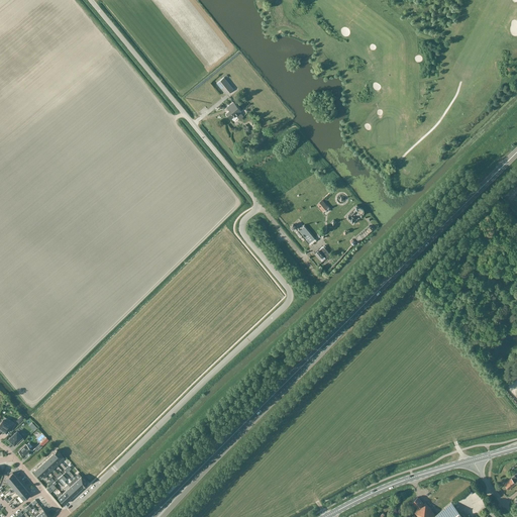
[(233,89),(223,77),(216,83),(226,94),(233,89)]
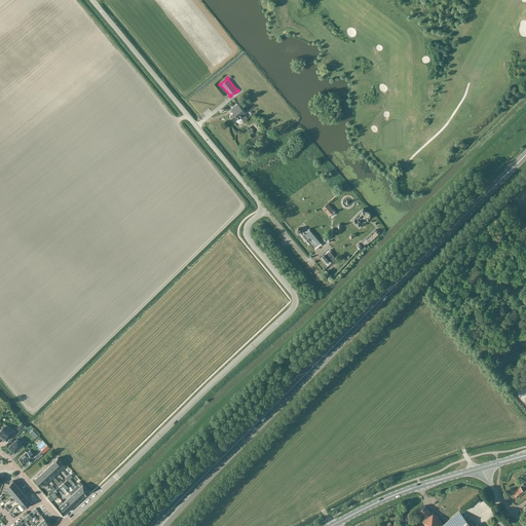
[(232,112),(229,114),(235,121),(235,120),(237,123),(241,119),(242,120),(243,120),(245,120),(248,118),(243,114),(246,113),(237,103),(230,109),(232,112)]
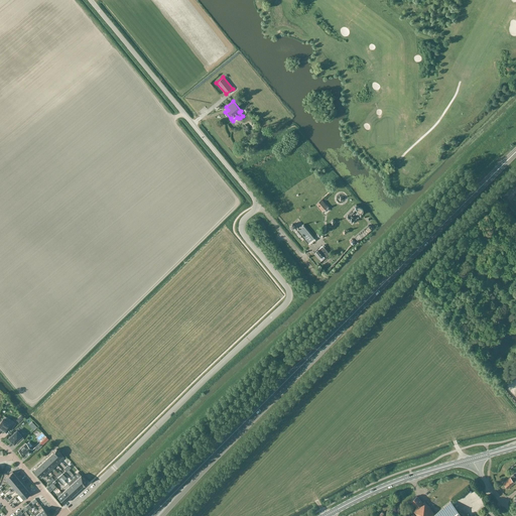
[(323,200),(316,205),(323,212),(329,208),(323,200)]
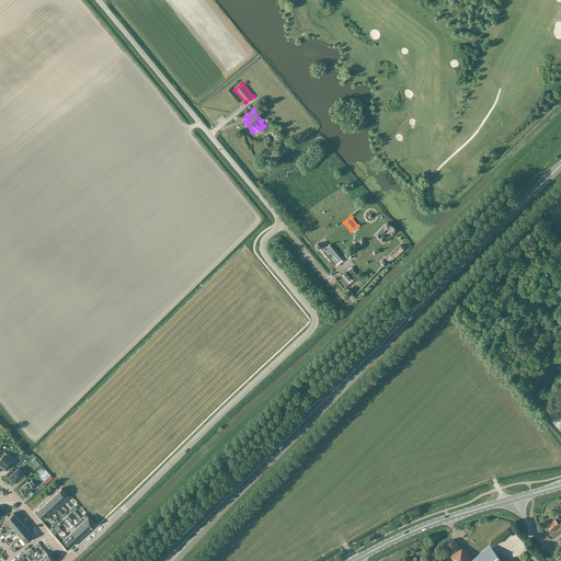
[(330,244),(324,250),(336,265),(342,260),(330,244)]
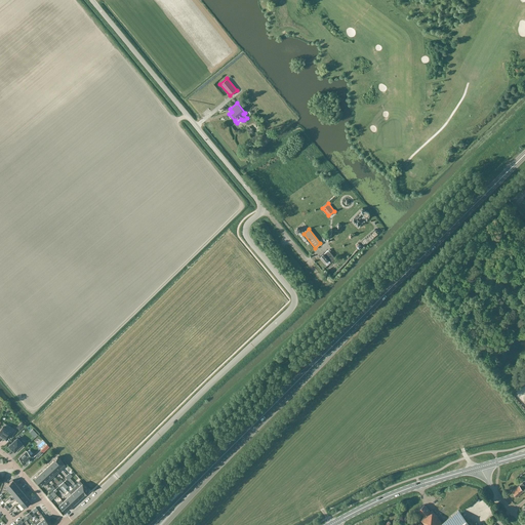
[(324,254),(320,257),(327,266),(331,263),(335,258),(329,250),(324,254)]
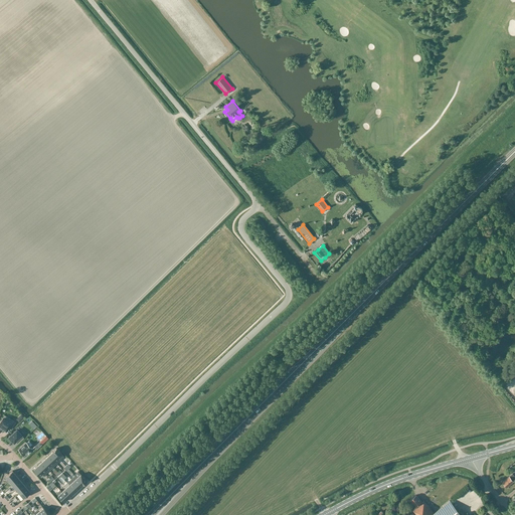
[(12,420),(11,422),(2,417),(0,421),(0,426),(6,431),(8,427),(11,430),(16,422),(12,420)]
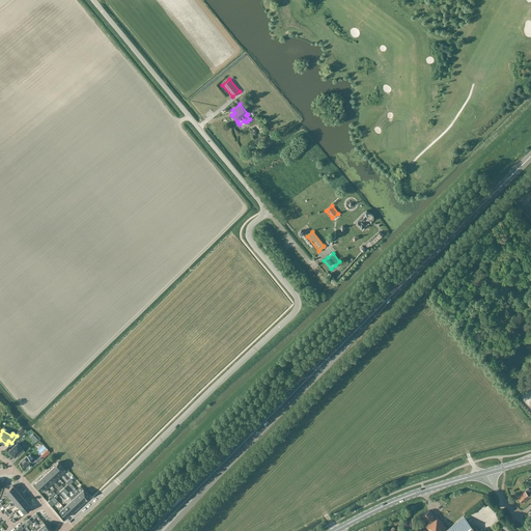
[(16,455),(19,457),(25,451),(23,449),(23,448),(18,443),(9,451),(12,454),(15,456),(16,455)]
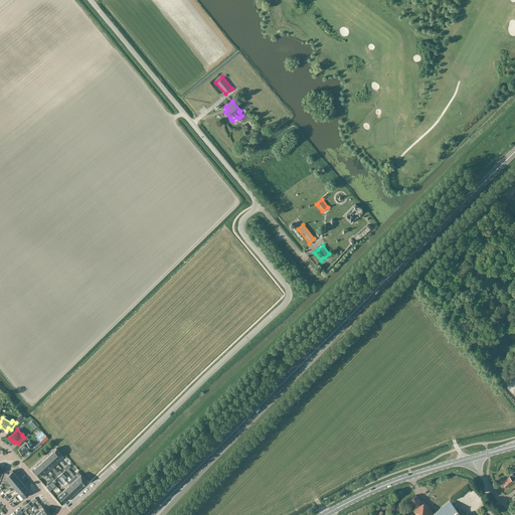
[(18,450),(24,456),(32,449),(26,443),(18,450)]
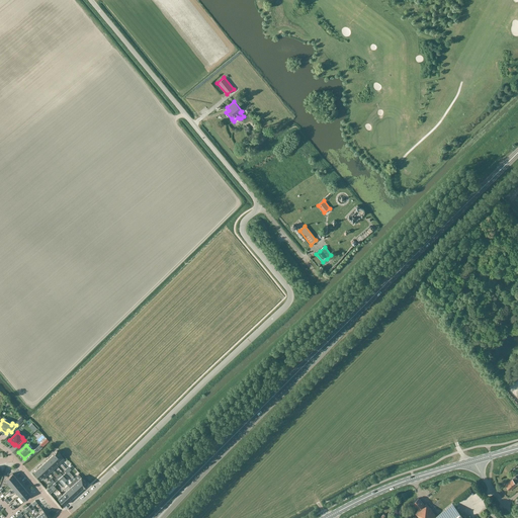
[(57,450),(53,454),(61,462),(65,459),(57,450)]
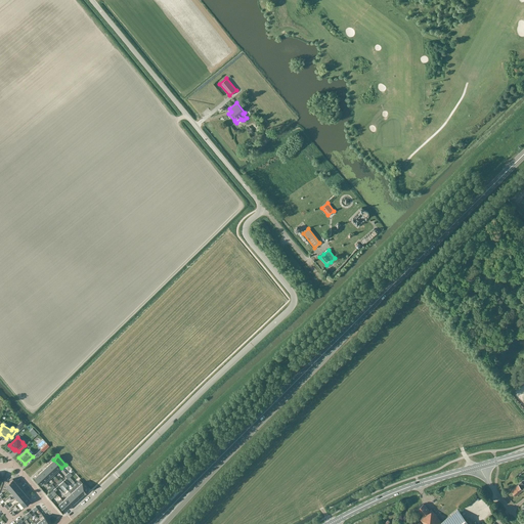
[(53,460),(50,463),(57,472),(61,468),(53,460)]
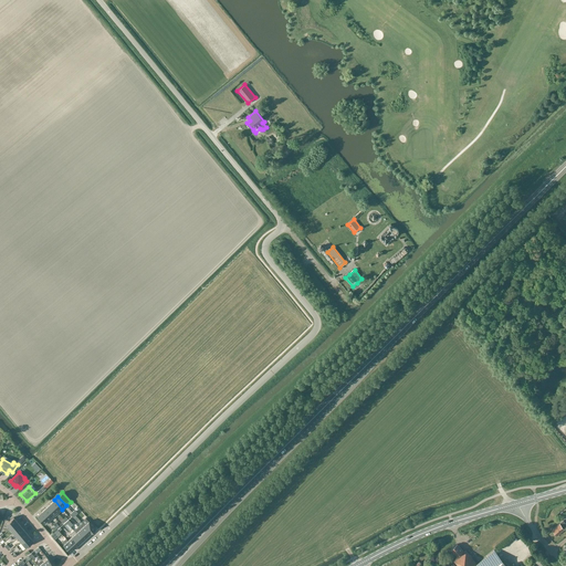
[(62,510),(54,500),(50,504),(59,513),(62,510)]
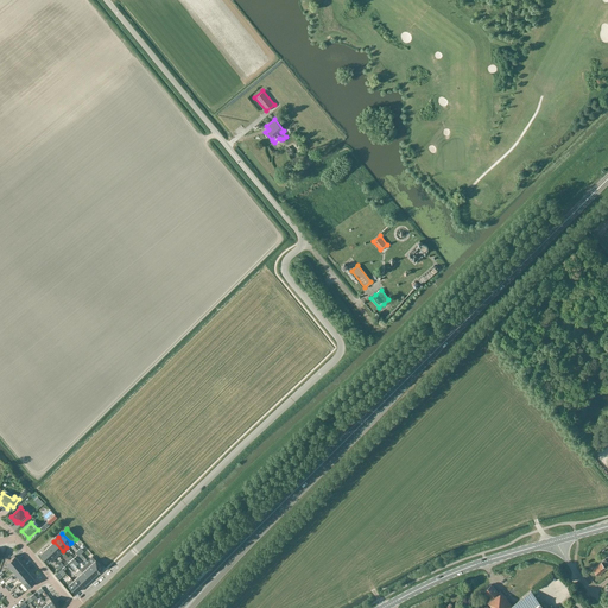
[(49,545),(58,556),(59,553),(61,553),(63,551),(54,542),(49,545)]
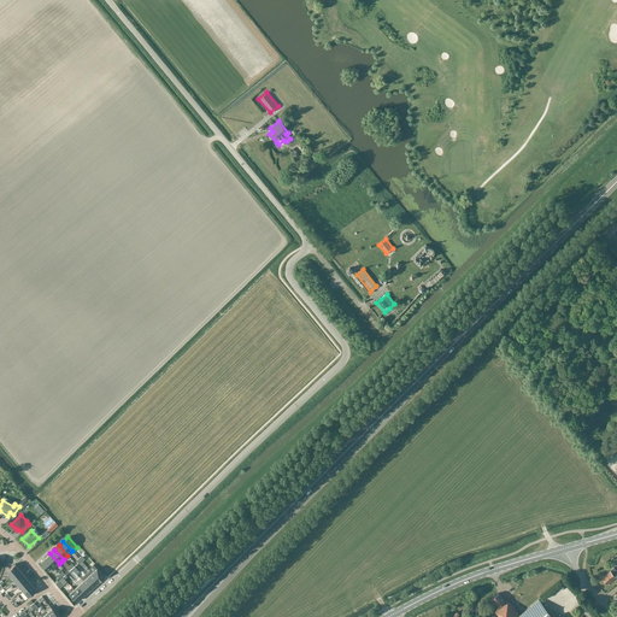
[(45,558),(54,568),(59,564),(50,553),(45,558)]
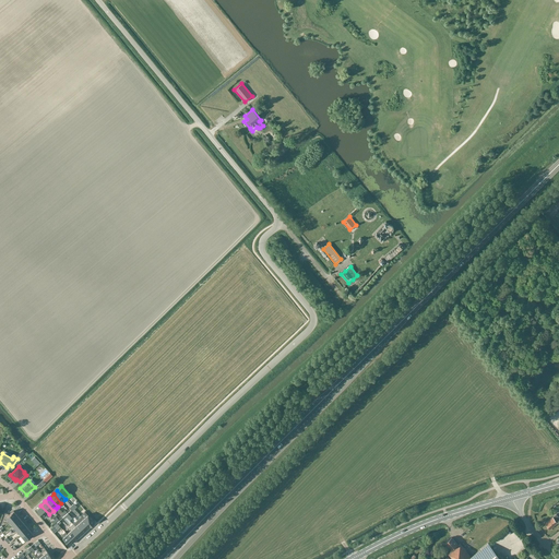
[(40,506),(36,509),(45,519),(49,514),(40,506)]
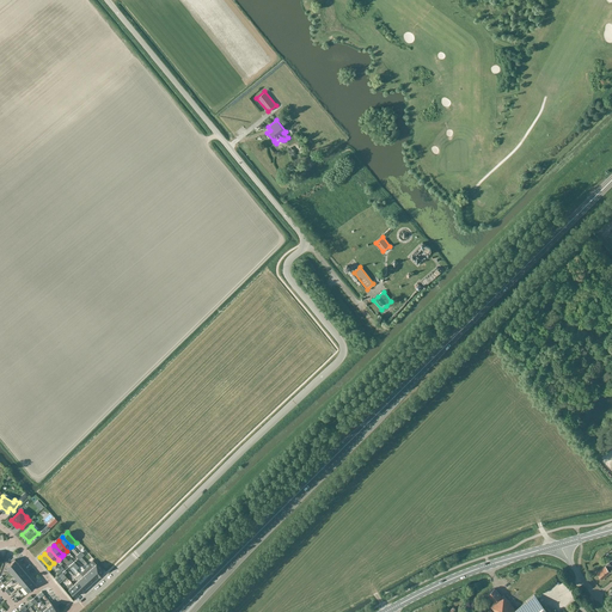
[(19,564),(14,560),(6,567),(11,571),(19,564)]
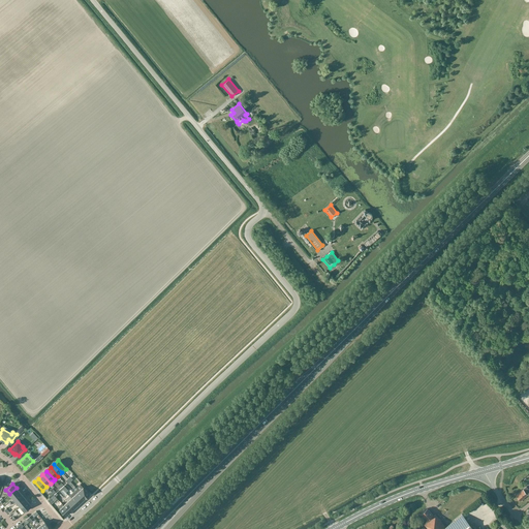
[(83,487),(80,491),(86,497),(87,495),(89,494),(83,487)]
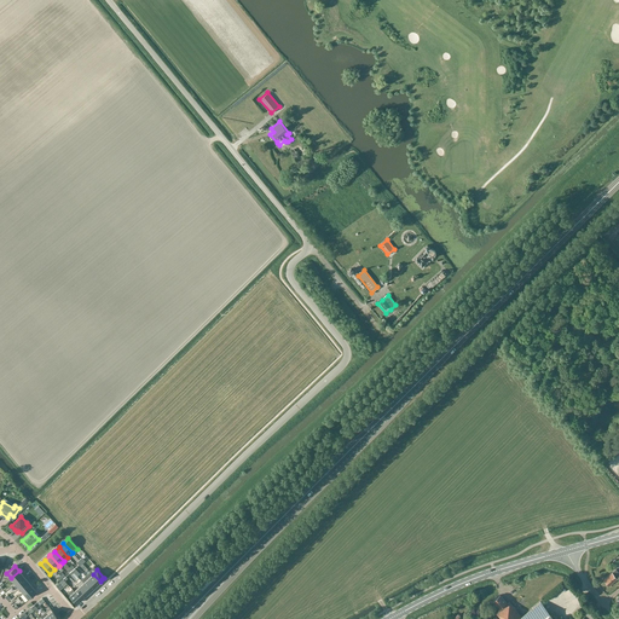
[(618,577),(618,572),(617,570),(612,573),(603,579),(609,586),(618,578),(618,577)]
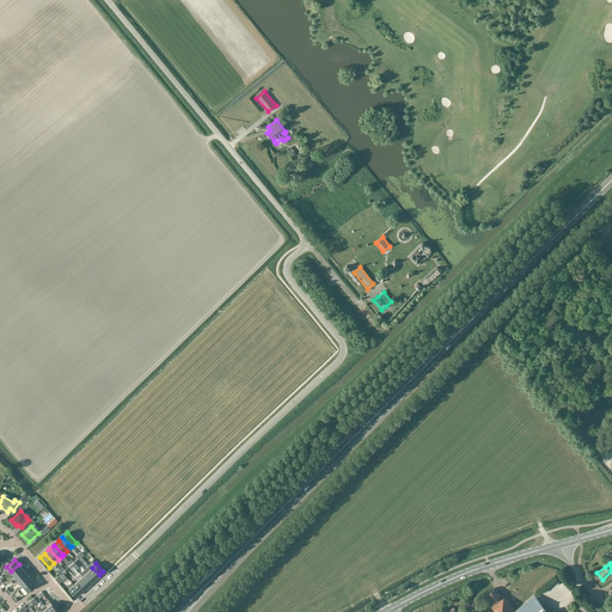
[(23,569),(19,564),(11,571),(16,576),(23,569)]
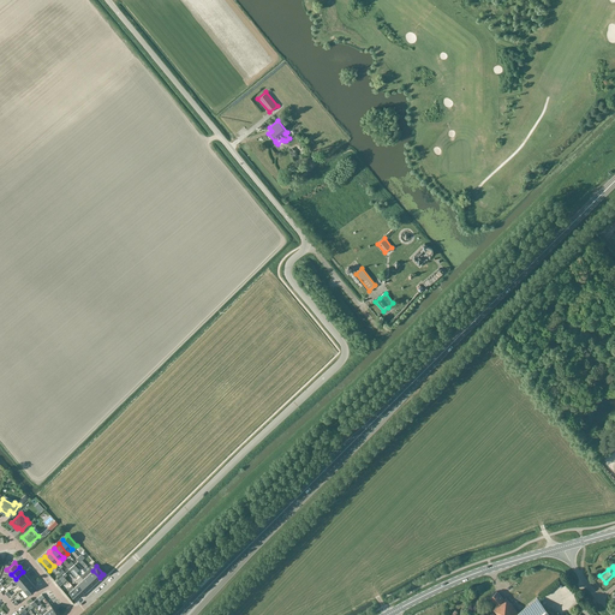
[(100,578),(93,571),(88,574),(95,583),(100,578)]
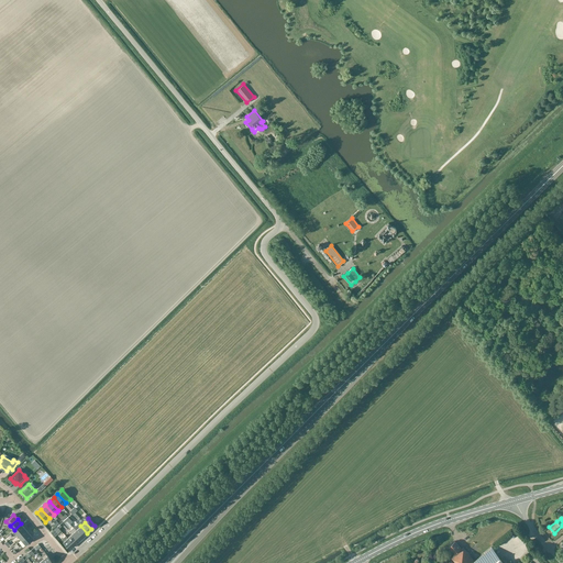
[(25,528),(21,523),(14,530),(18,534),(25,528)]
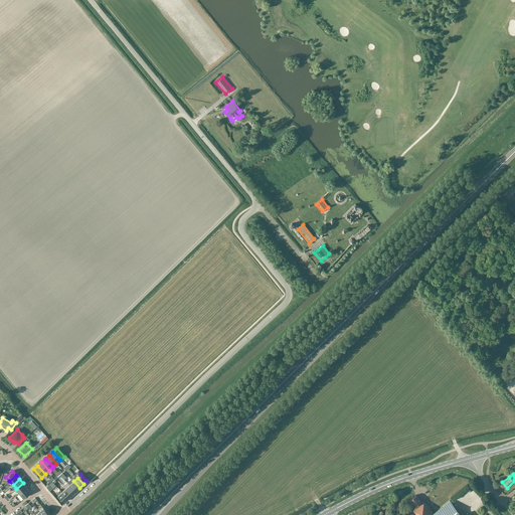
[(73,481),(69,485),(75,491),(79,488),(73,481)]
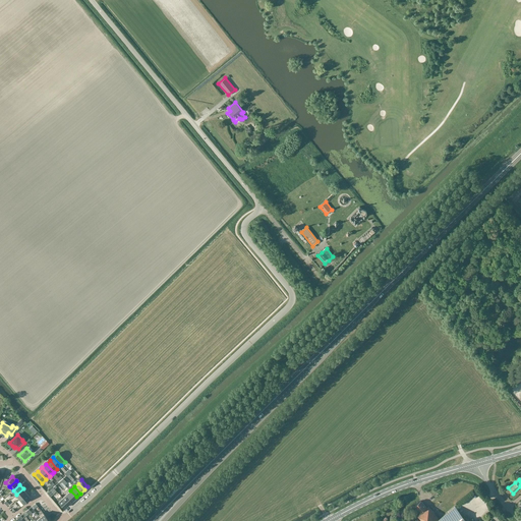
[(55,488),(53,487),(47,493),(50,496),(56,490),(55,488)]
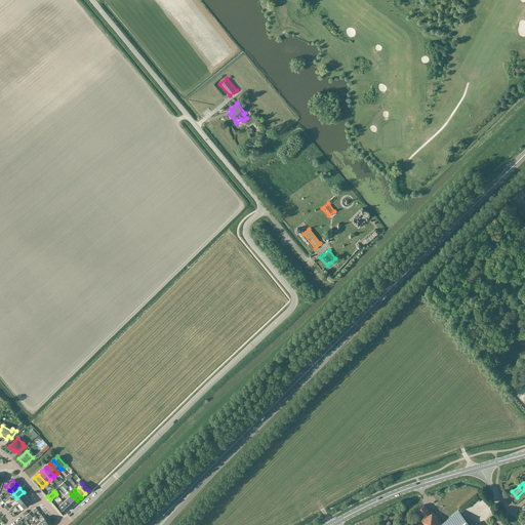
[(27,497),(24,492),(16,498),(19,502),(27,497)]
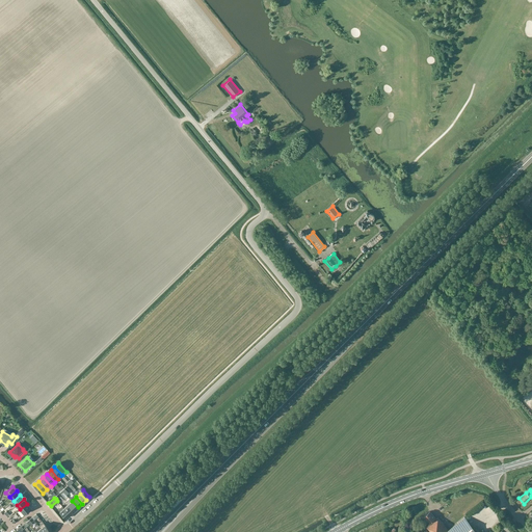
[(78,507),(72,501),(69,504),(75,510),(78,507)]
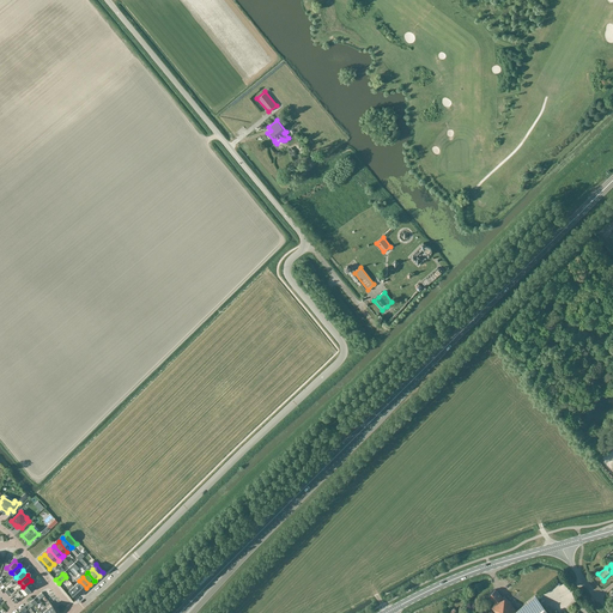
[(36,586),(31,581),(23,587),(28,593),(36,586)]
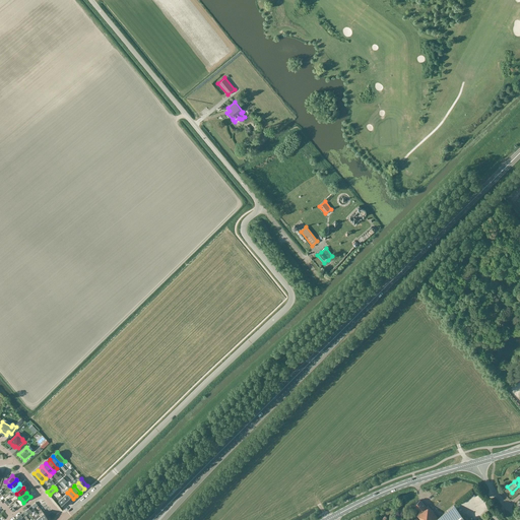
[(73,499),(67,493),(63,496),(69,503),(73,499)]
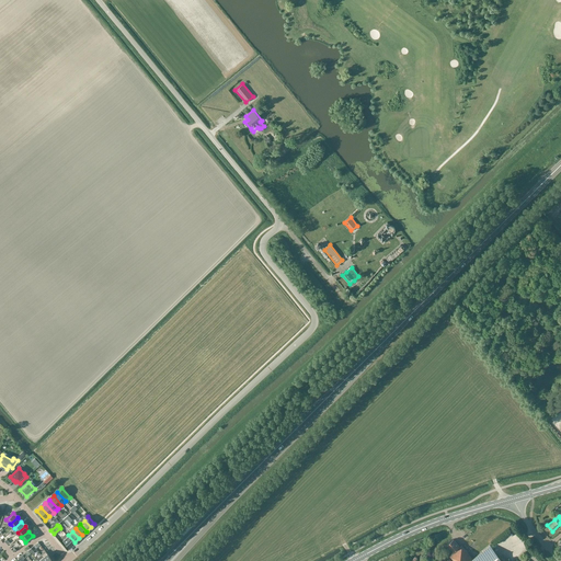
[(75,542),(68,535),(66,534),(61,538),(69,547),(75,542)]
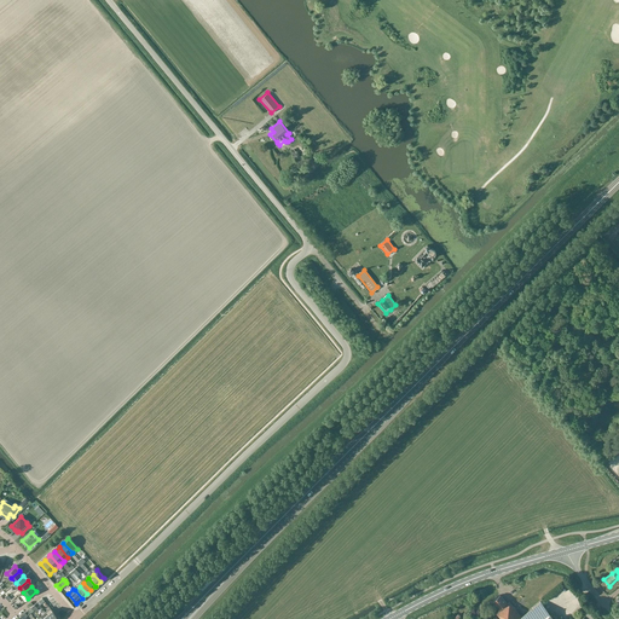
[(518,618),(521,617),(509,603),(507,605),(501,596),(497,599),(496,597),(496,600),(495,601),(501,609),(496,614),(497,614),(491,618),(518,618)]
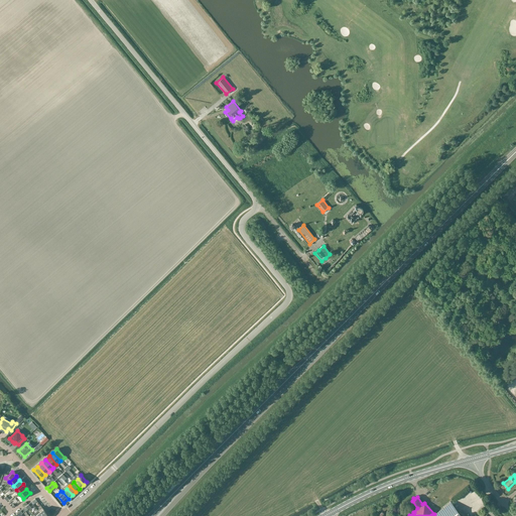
[(462,515),(450,502),(432,515),(462,515)]
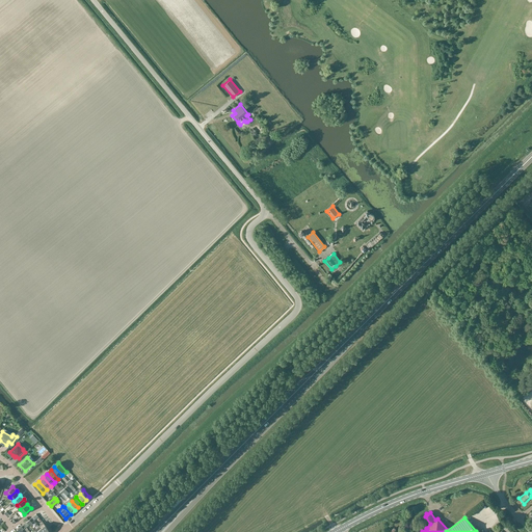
[(41,528),(43,531),(51,531),(43,523),(38,526),(41,528)]
